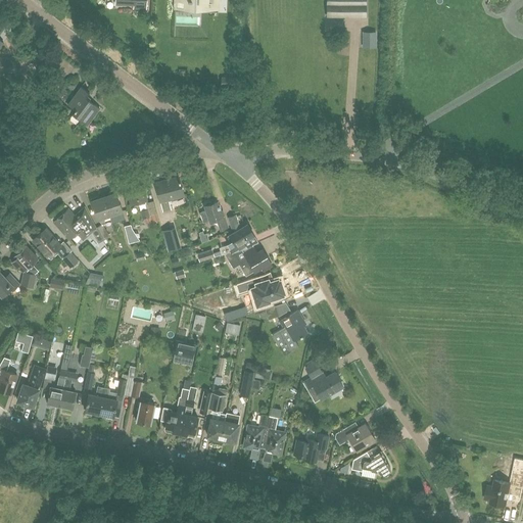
[(114,0),(114,3),(134,4),(134,8),(146,8),(146,0),(114,0)]
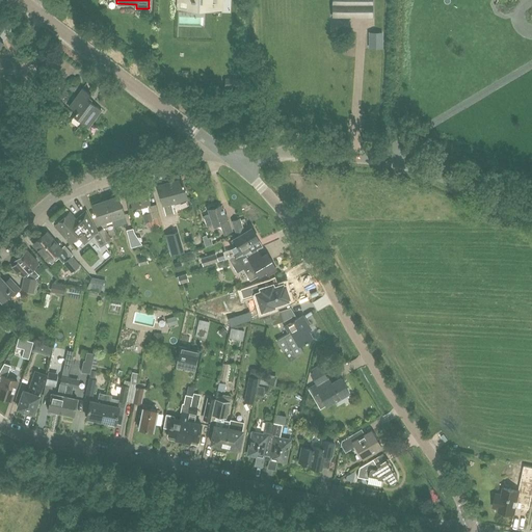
[(178,0),(178,11),(221,14),(222,0),(221,0),(178,0)]
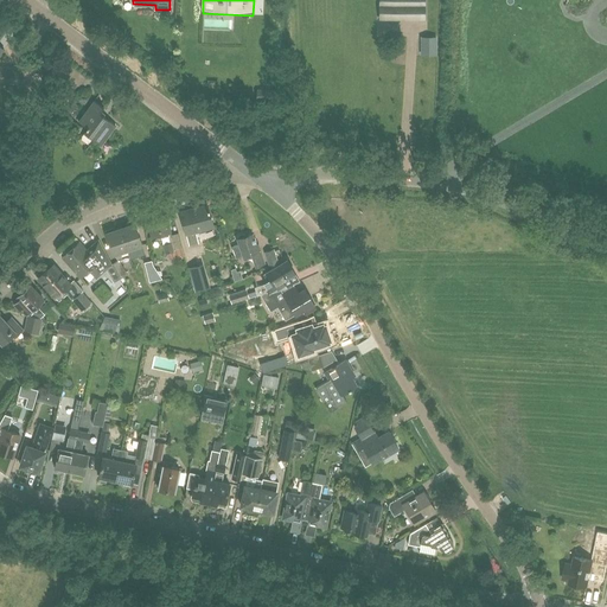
[(383,6),(383,17),(382,17),(382,18),(400,18),(400,6),(407,6),(407,18),(422,18),(422,17),(420,17),(420,6),(422,6),(422,5),(420,5),(420,0),(382,0),(383,5),(382,5),(382,6),(383,6)]
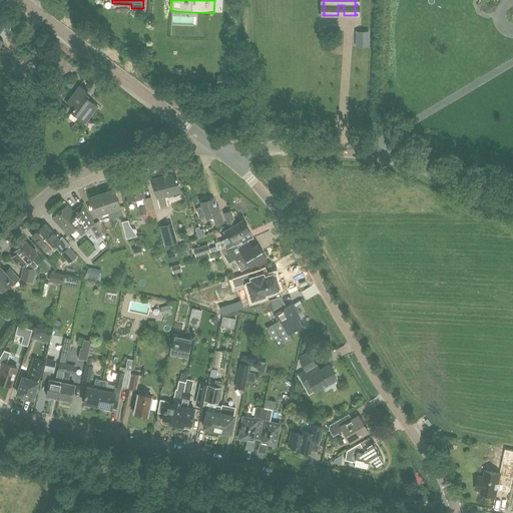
[(0,69),(14,71),(14,57),(0,56),(0,69)]
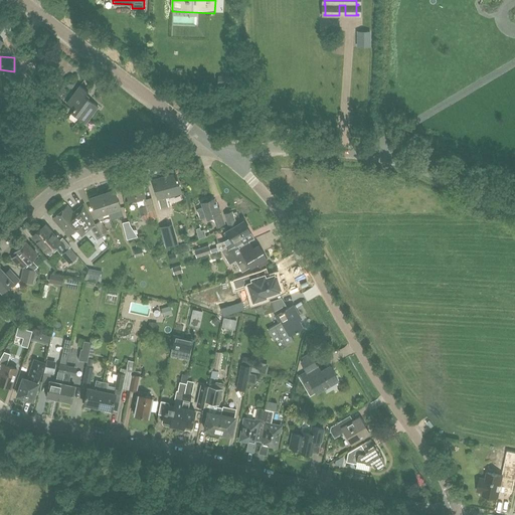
[(224,76),(224,87),(236,87),(237,76),(224,76)]
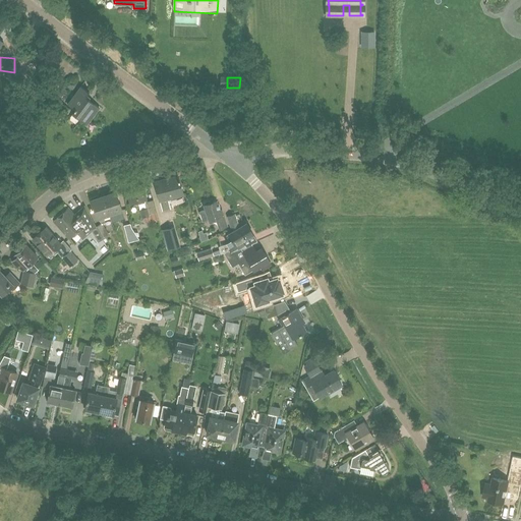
[(64,80),(56,79),(54,89),(63,90),(64,80)]
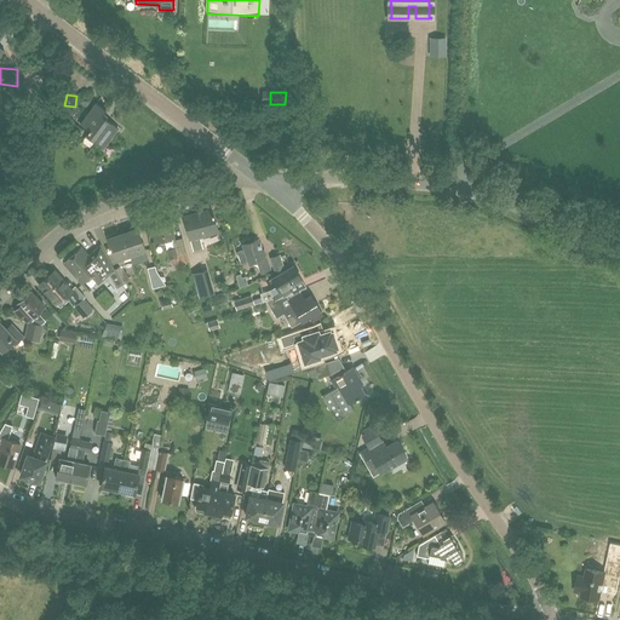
[(103,148),(118,127),(104,118),(103,119),(101,116),(105,109),(96,102),(80,124),(90,131),(86,136),(103,148)]
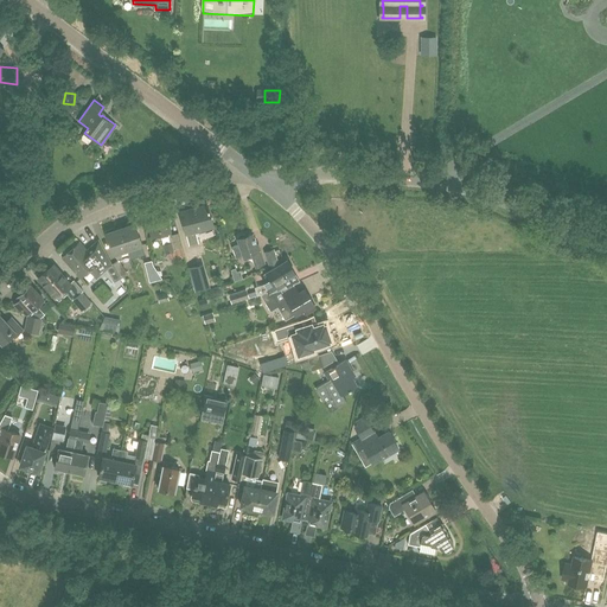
[(185,234),(212,225),(208,205),(180,212),(185,234)]
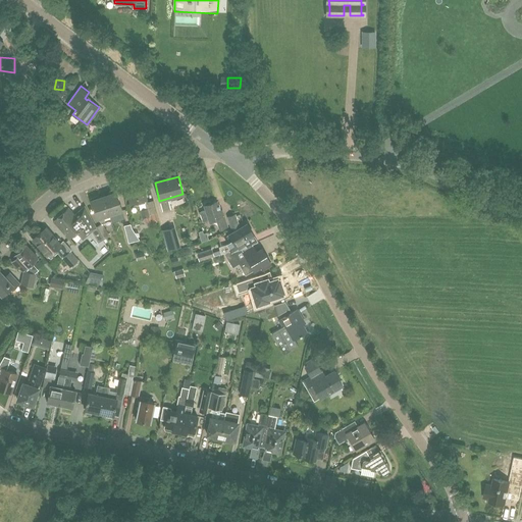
[(149,214),(156,212),(153,200),(147,202),(144,190),(142,190),(141,185),(128,188),(129,194),(128,195),(131,203),(138,202),(139,204),(145,202),(146,208),(140,210),(142,217),(149,216),(149,214)]
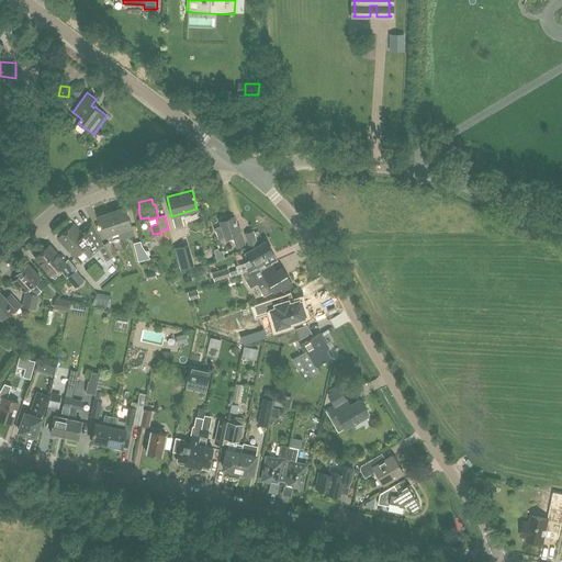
[(111,211),(117,231),(131,226),(124,206),(111,211)]
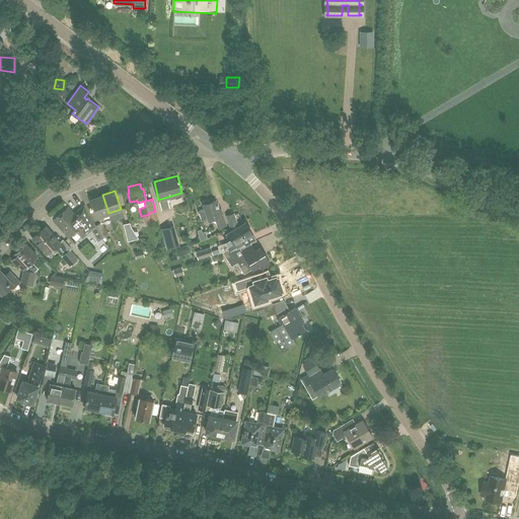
[(99,220),(103,218),(102,215),(108,213),(102,195),(97,197),(97,195),(90,197),(90,199),(96,216),(99,220)]
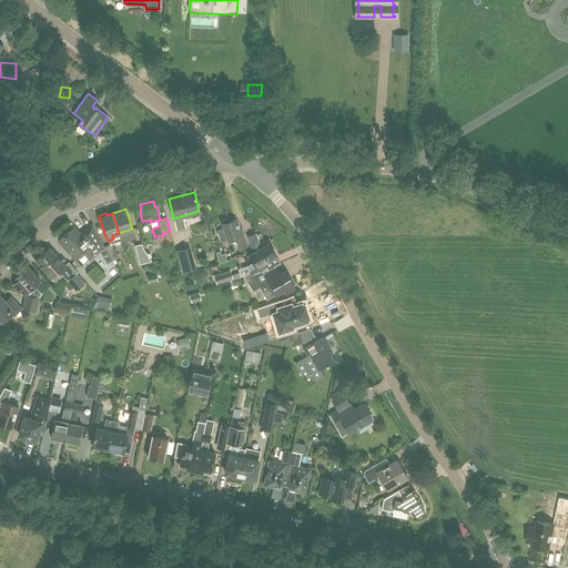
[(240,249),(247,246),(241,227),(240,229),(236,219),(230,221),(229,220),(227,219),(225,219),(223,220),(222,222),(223,223),(222,223),(223,227),(217,230),(221,241),(227,239),(227,241),(235,237),(240,249)]
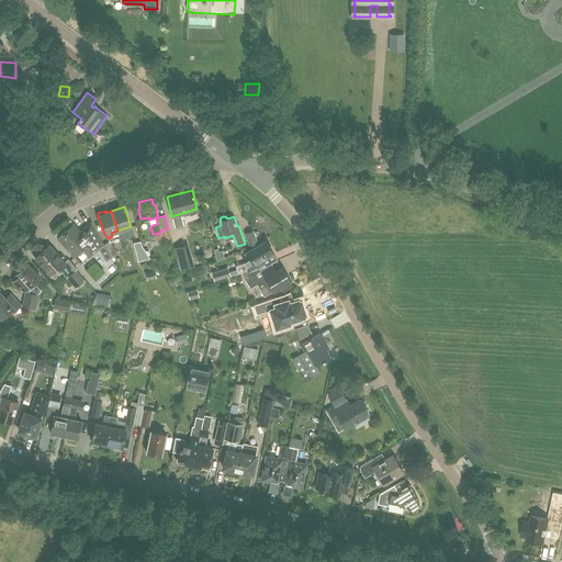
[(80,231),(74,224),(57,238),(75,257),(82,250),(88,258),(98,249),(105,261),(111,257),(103,245),(102,244),(90,222),(80,231)]
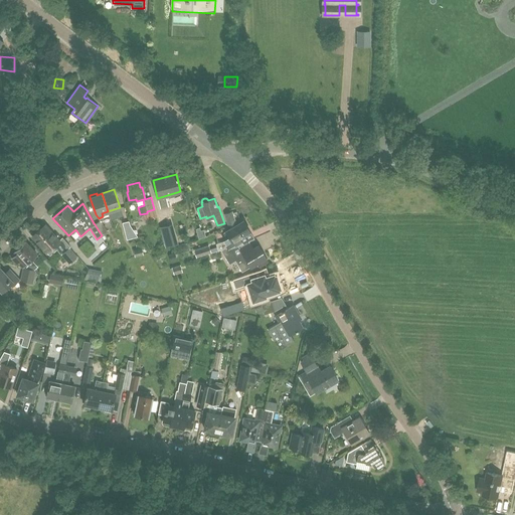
[(235,222),(232,211),(224,213),(228,225),(235,222)]
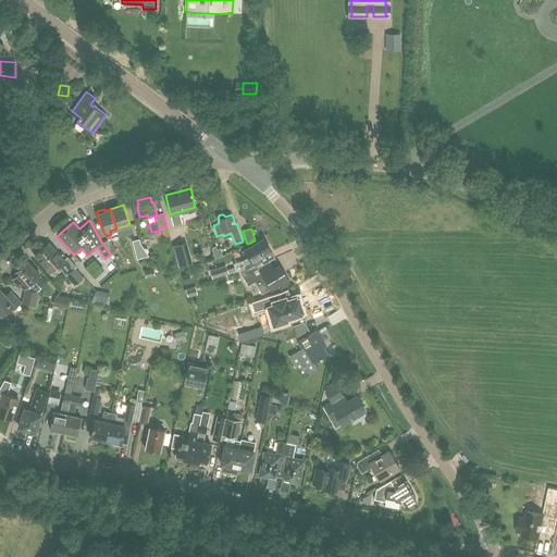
[(108,238),(102,243),(110,255),(116,250),(108,238)]
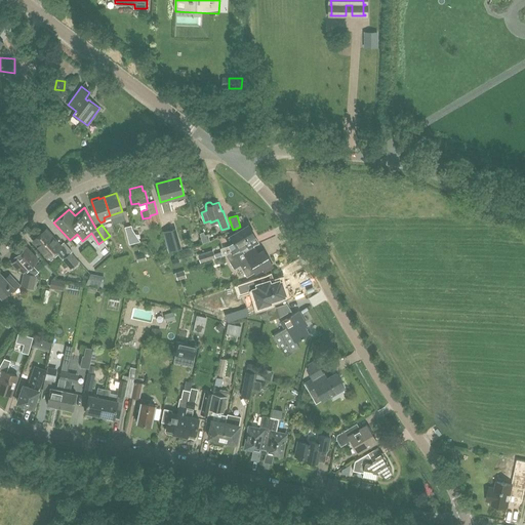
[(229,245),(219,248),(221,254),(225,254),(233,252),(233,253),(247,248),(245,244),(243,242),(254,235),(248,225),(231,235),(228,237),(231,243),(228,244),(229,245)]
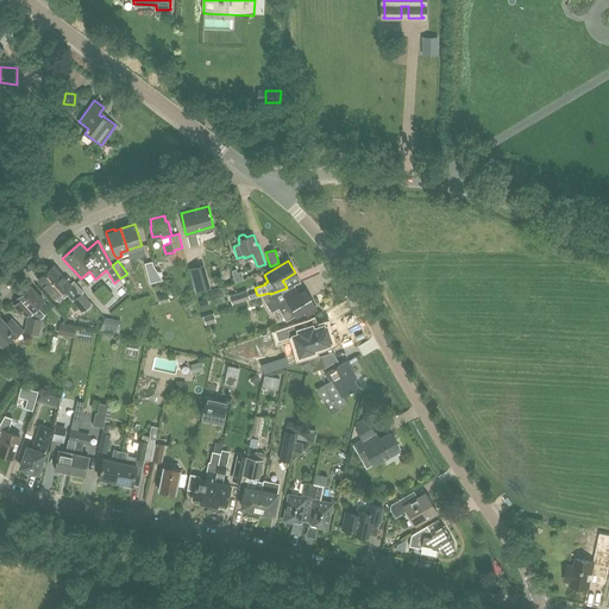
[(150,283),(163,280),(154,265),(152,262),(145,264),(150,283)]
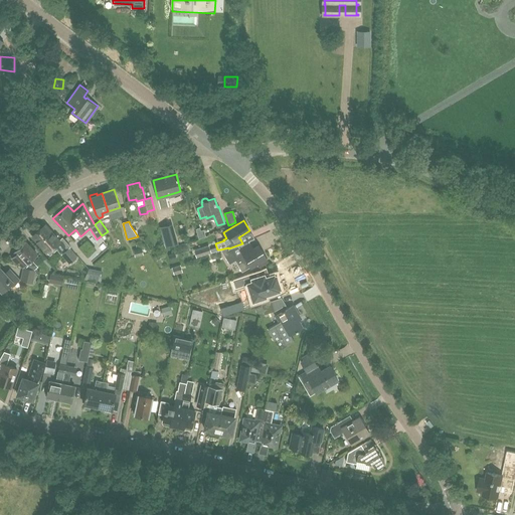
[(49,254),(61,244),(58,241),(44,224),(32,235),(49,254)]
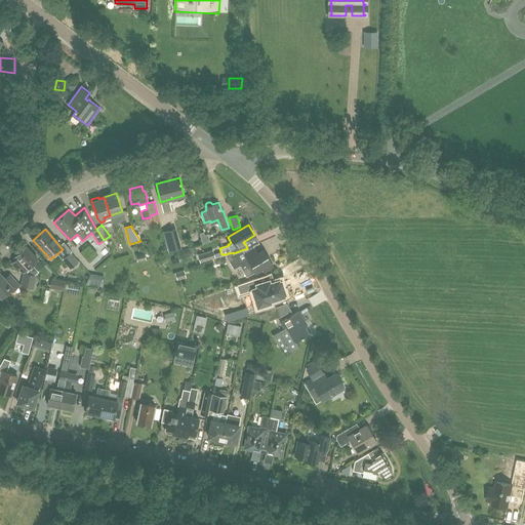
[(279,247),(276,235),(263,238),(267,252),(283,247),(283,246),(279,247)]
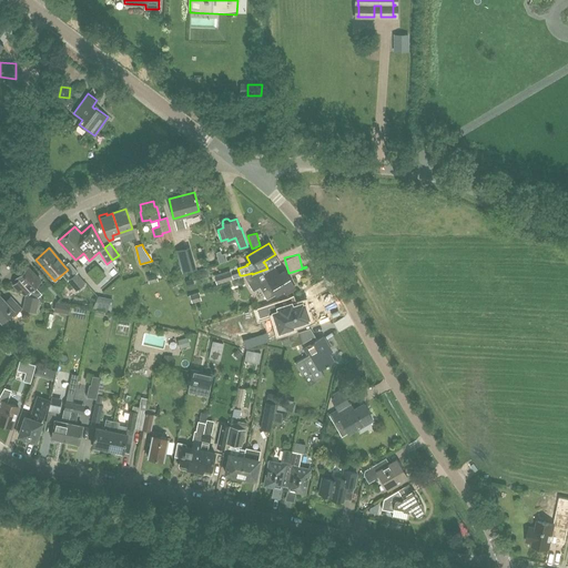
[(252,273),(243,275),(253,291),(259,287),(266,300),(276,294),(283,290),(285,293),(295,287),(292,284),(293,284),(285,271),(284,271),(279,274),(274,266),(274,265),(267,269),(252,274),(252,273)]
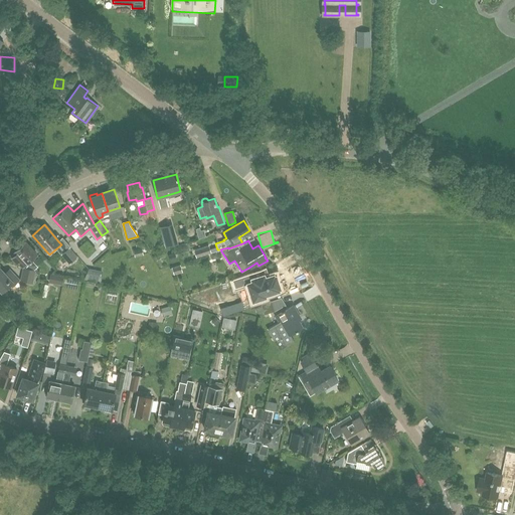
[(19,266),(24,267),(25,268),(28,265),(27,263),(37,253),(26,241),(14,252),(16,253),(11,259),(19,266)]
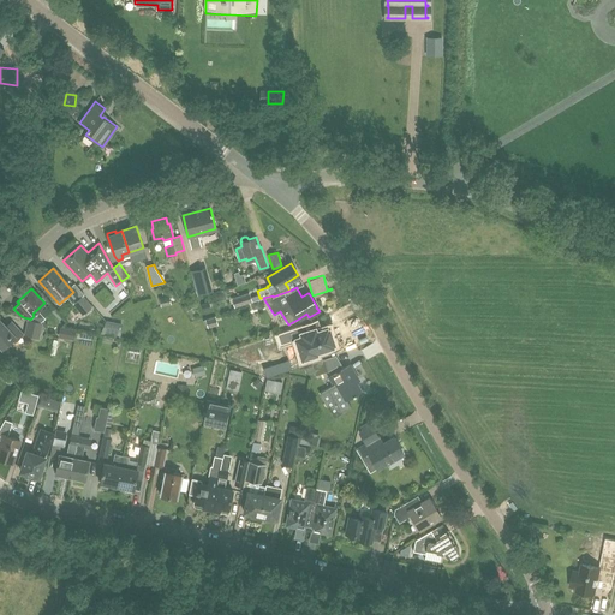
[(249,292),(232,298),(234,306),(251,302),(249,292)]
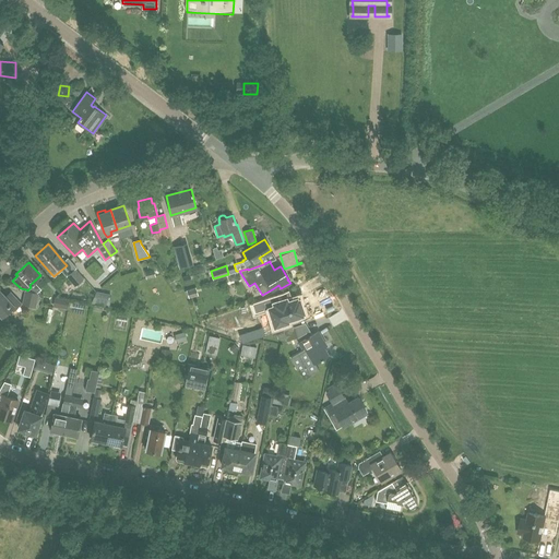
[(67,276),(75,286),(84,278),(75,269),(67,276)]
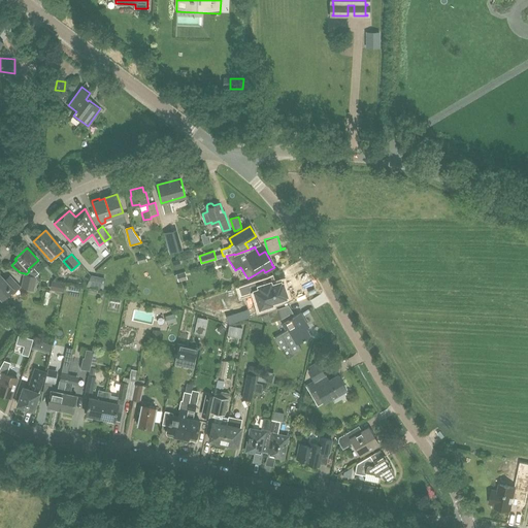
[(36,276),(26,274),(25,273),(22,287),(33,290),(36,276)]
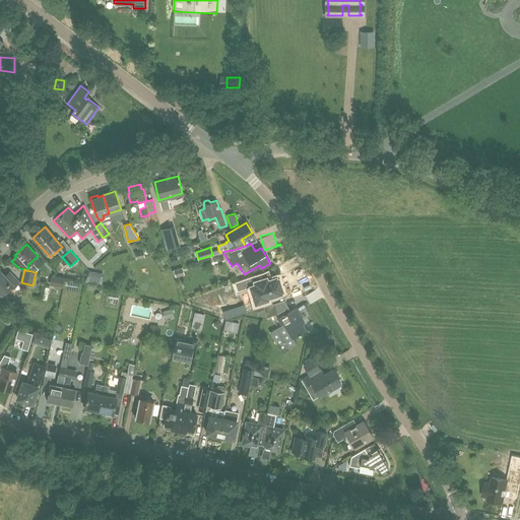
[(12,288),(19,281),(9,271),(5,275),(0,270),(0,291),(1,295),(10,286),(12,288)]
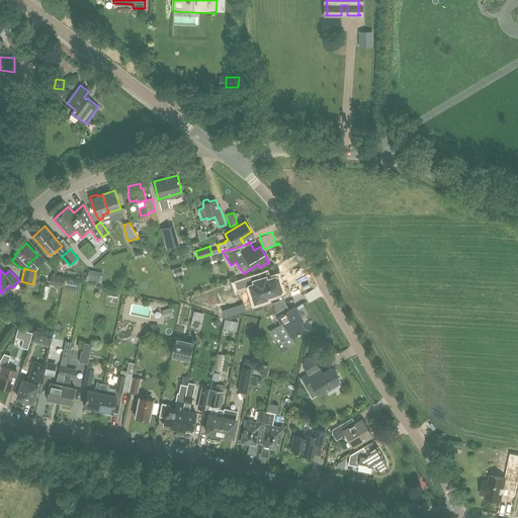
[(178,277),(186,276),(185,269),(177,270),(178,277)]
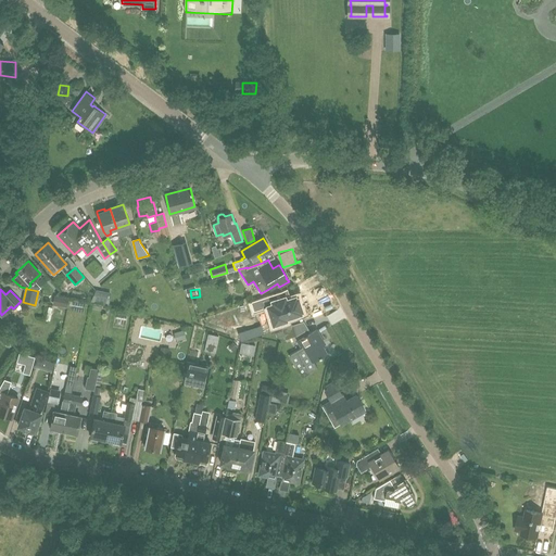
[(252,311),(266,306),(273,326),(286,321),(285,319),(300,315),(300,313),(301,312),(297,299),(295,300),(294,298),(285,301),(283,298),(276,301),(274,294),(250,302),(252,311)]
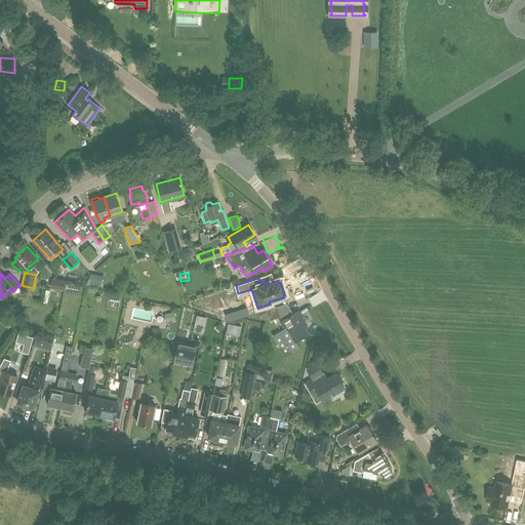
[(270,320),(280,317),(276,307),(266,311),(270,320)]
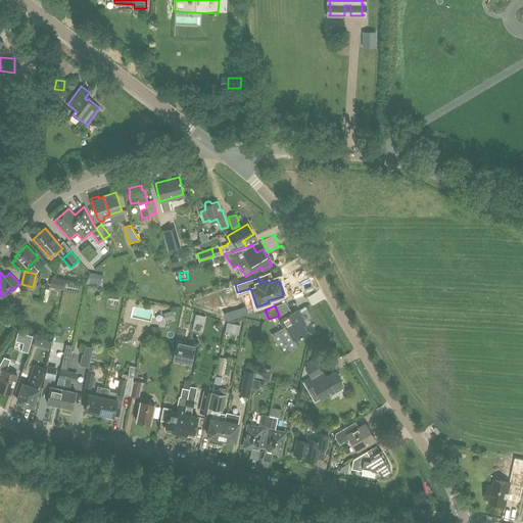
[(225,314),(216,317),(227,321),(239,317),(236,310),(224,313),(225,314)]
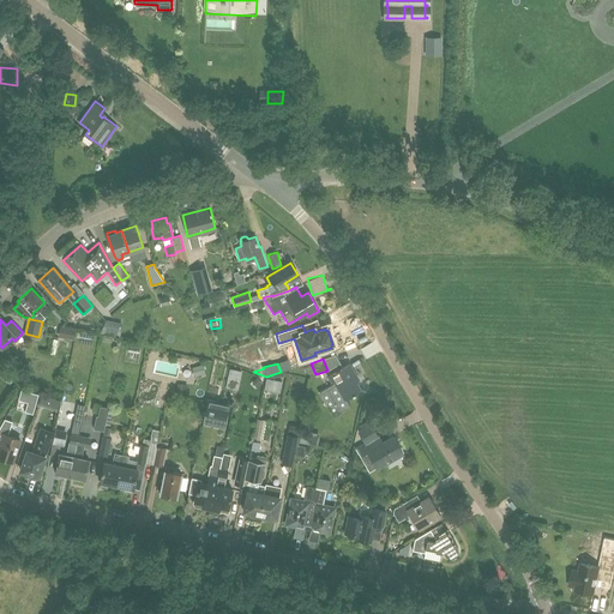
[(345,398),(360,390),(354,378),(356,375),(350,363),(343,368),(330,375),(329,377),(332,384),(335,381),(337,384),(327,390),(339,410),(349,405),(344,398),(345,398)]
